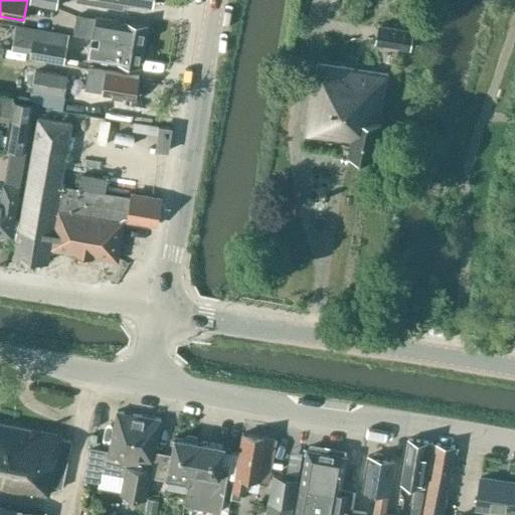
[(124,9),(125,1),(151,6),(152,0),(75,0),(75,1),(124,9)]
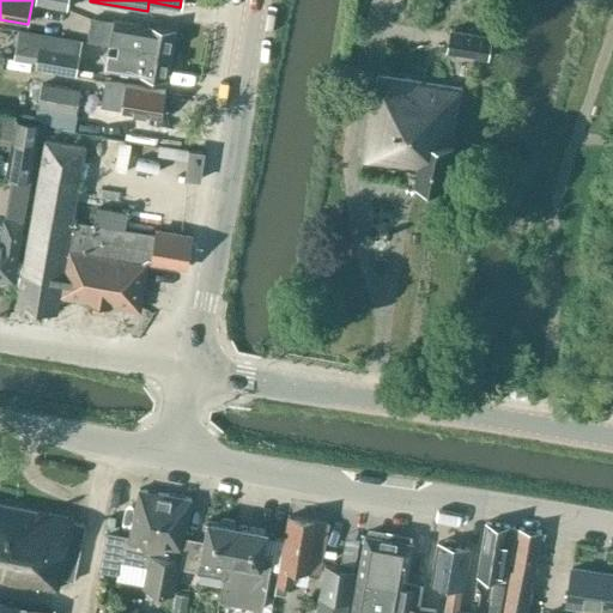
[(41,14),(40,24),(72,29),(73,19),(41,14)]
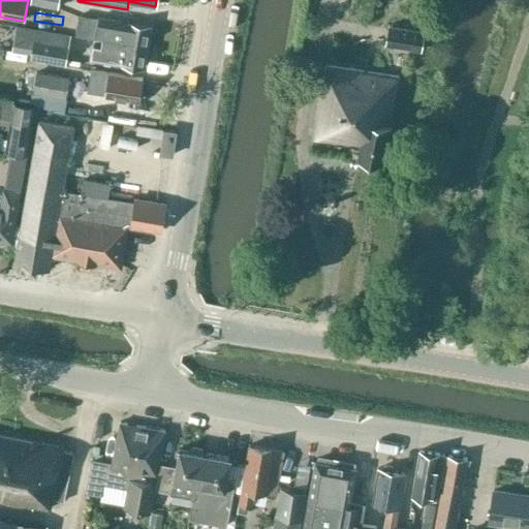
[(94,39),(147,48),(150,28),(98,18),(94,39)]
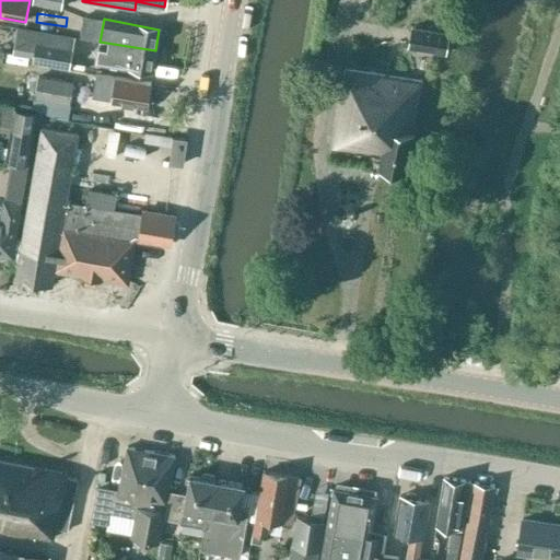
[(18,26),(12,54),(33,57),(37,30),(18,26)]
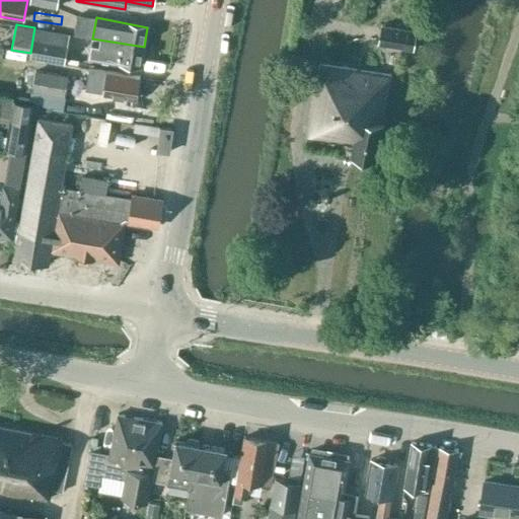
[(413,50),(416,30),(382,24),(379,45),(413,50)]
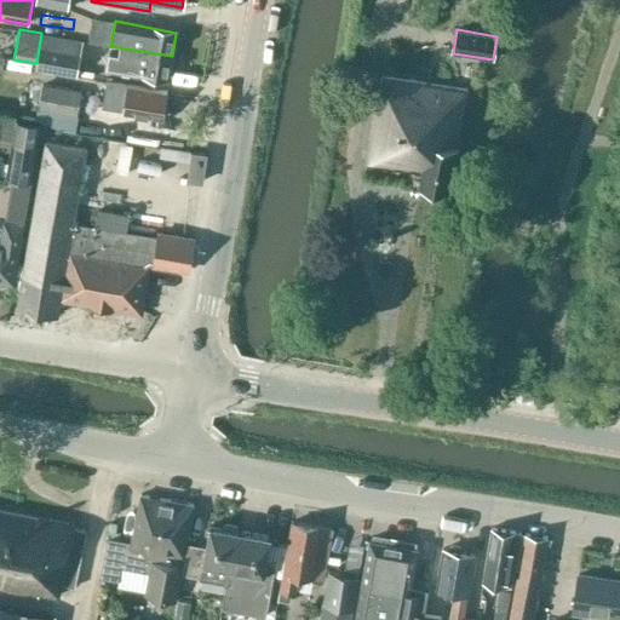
[(82,41),(41,33),(36,63),(35,69),(76,76),(82,41)]
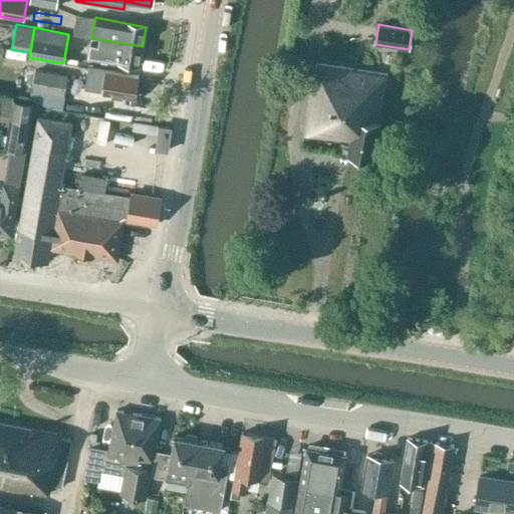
[(140,65),(143,46),(91,38),(88,56),(140,65)]
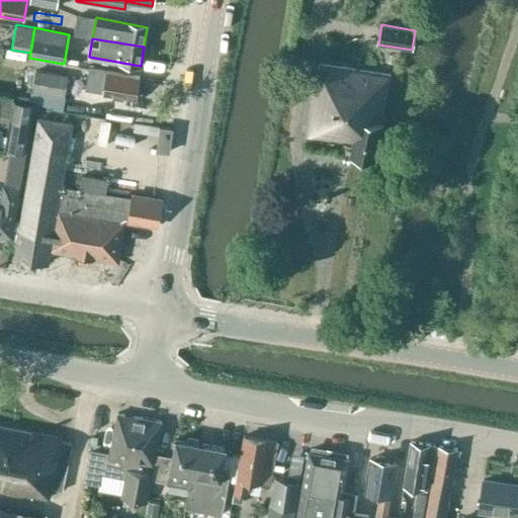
[(375,155),(389,74),(319,62),(308,133),(353,141),(351,151),(375,155)]
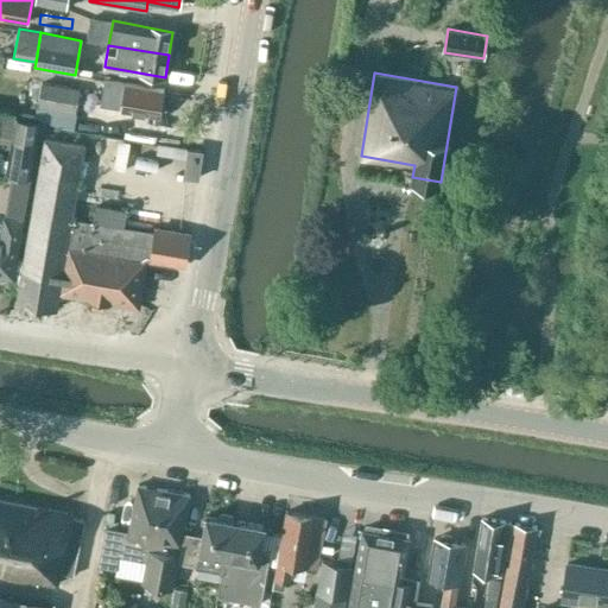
[(164,89),(124,83),(106,80),(103,90),(101,106),(120,108),(120,111),(160,116),(164,89)]
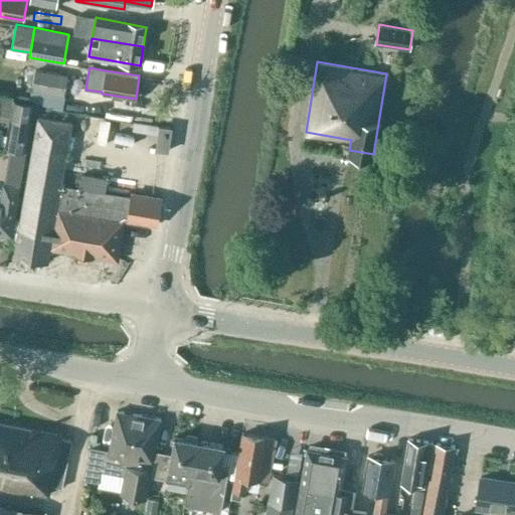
[(64,96),(65,86),(67,75),(35,69),(31,91),(64,96)]
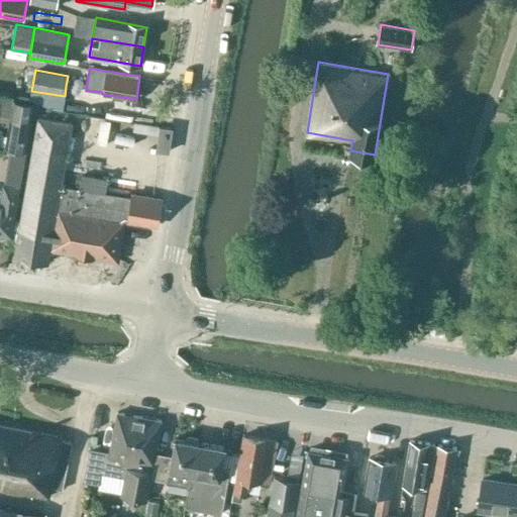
[(69,79),(68,102),(84,103),(85,79),(69,79)]
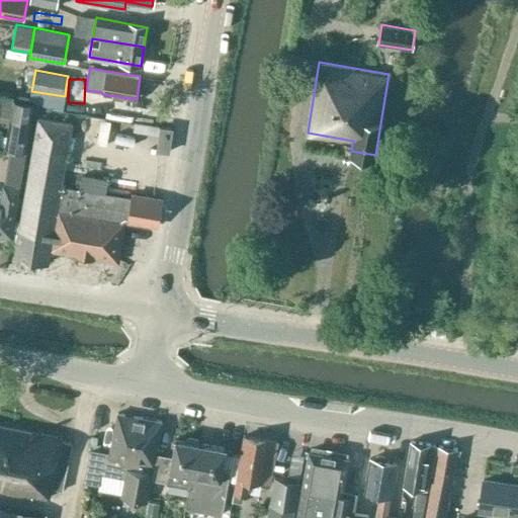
[(0,105),(10,108),(12,102),(13,97),(0,94),(0,95),(0,105)]
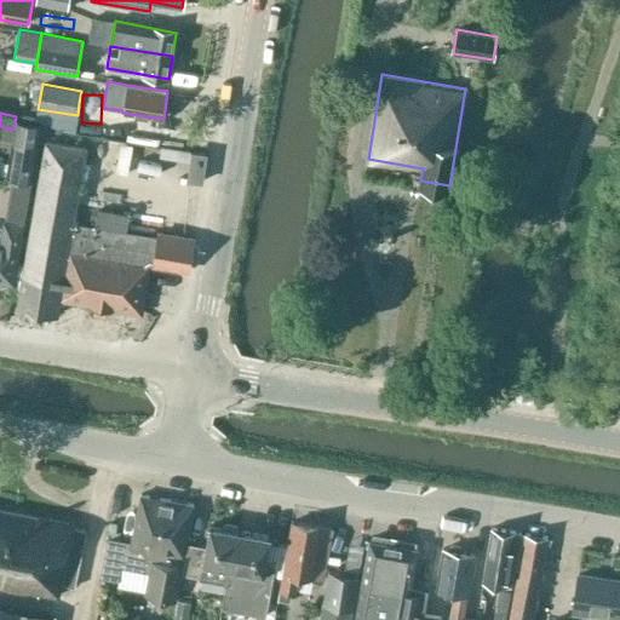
[(11,151),(6,178),(29,183),(39,126),(16,122),(15,130),(11,151)]
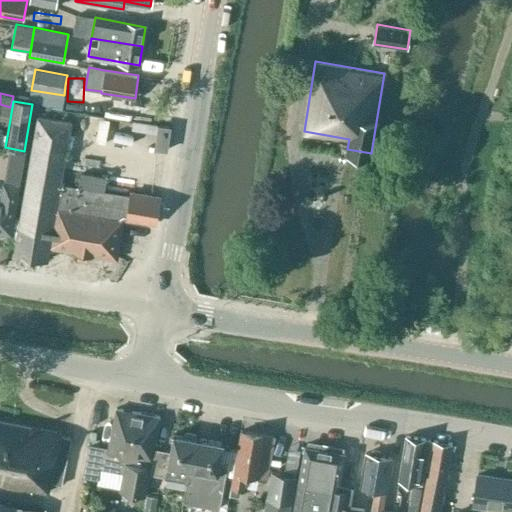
[(0,104),(0,123),(9,125),(12,107),(10,107),(0,104)]
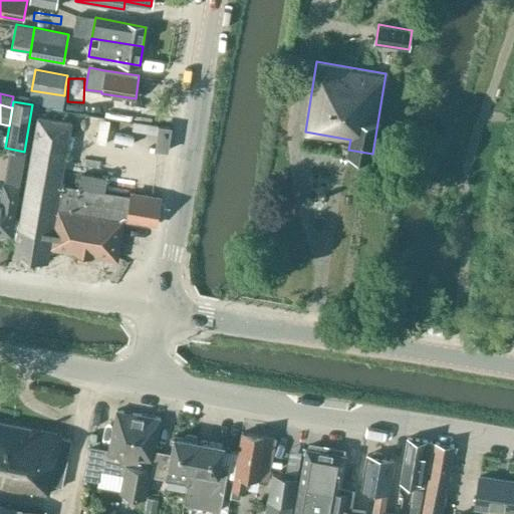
[(69,143),(72,125),(72,122),(37,116),(19,220),(15,219),(12,237),(11,247),(16,248),(14,255),(47,261),(49,249),(116,260),(123,219),(156,224),(160,198),(132,194),(131,198),(104,193),(107,177),(80,172),(77,189),(60,186),(68,143),(69,143)]
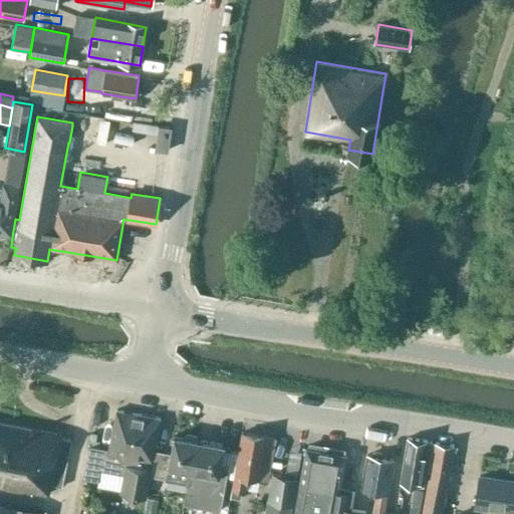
[(108,138),(108,126),(81,125),(80,137),(108,138)]
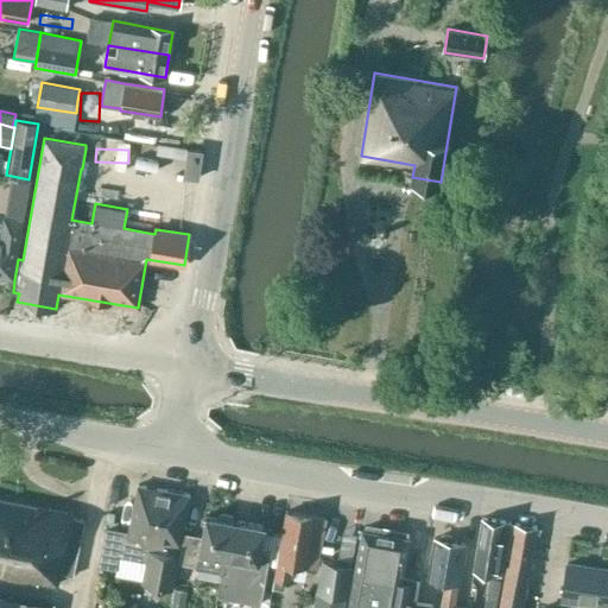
[(202,152),(192,151),(188,150),(184,176),(198,178),(202,152)]
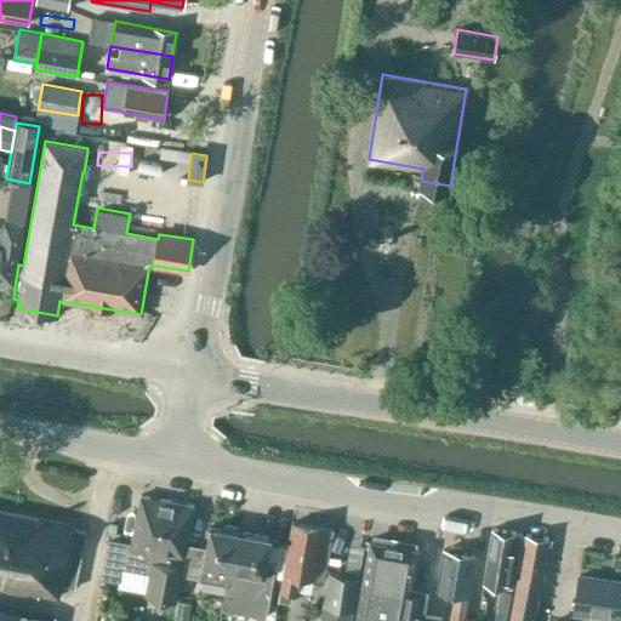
[(0,283),(13,285),(21,245),(24,224),(4,222),(3,229),(0,228),(0,283)]
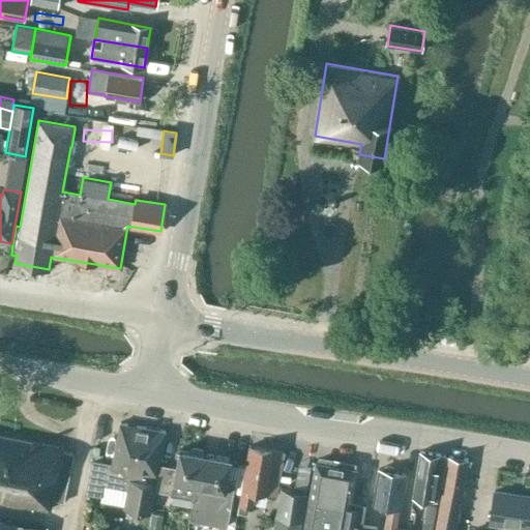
[(153,502),(154,502),(160,464),(160,465),(166,432),(120,423),(112,467),(90,463),(85,494),(101,497),(104,486),(126,490),(123,508),(151,513),(153,502)]
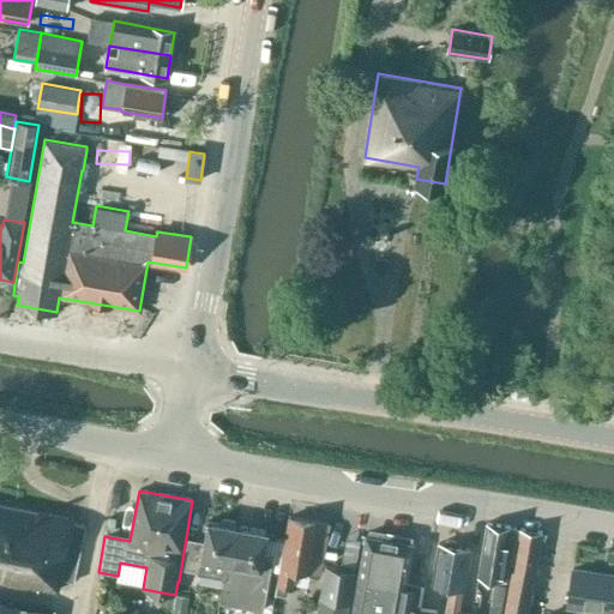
[(73,522),(74,519),(0,504),(0,583),(37,591),(38,588),(59,591),(61,579),(74,582),(86,527),(84,524),(73,522)]
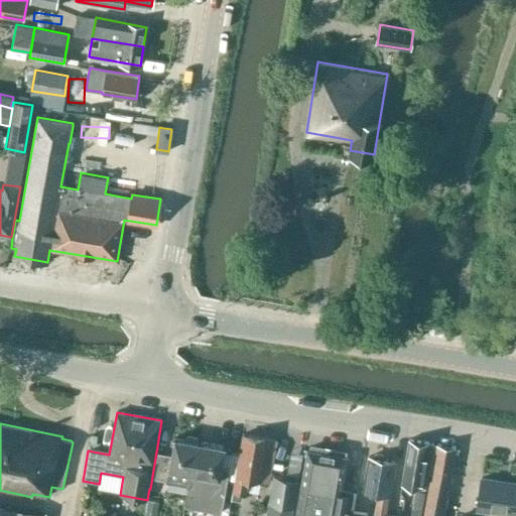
[(156,452),(152,478),(167,481),(188,485),(188,484),(190,485),(192,474),(194,474),(200,441),(197,436),(188,435),(184,438),(174,436),(171,455),(156,453),(156,452)]
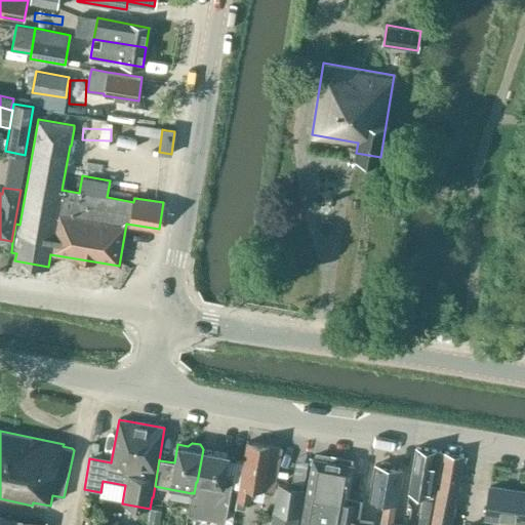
[(274,492),(282,449),(246,443),(243,462),(239,488),(237,499),(235,509),(245,511),(247,501),(250,501),(253,488),(274,492)]
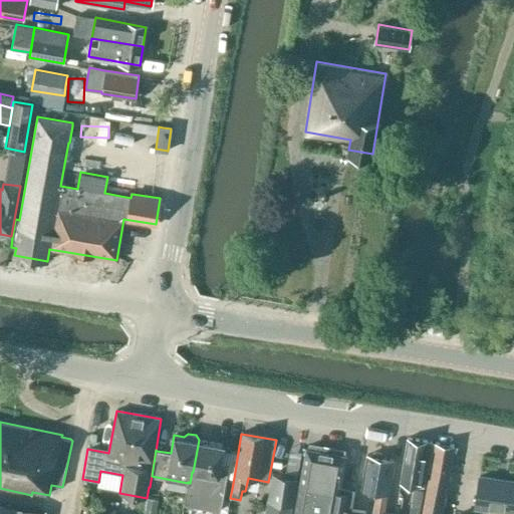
[(431,442),(416,440),(407,438),(403,465),(400,482),(424,487),(427,473),(429,474),(430,471),(426,470),(431,442)]
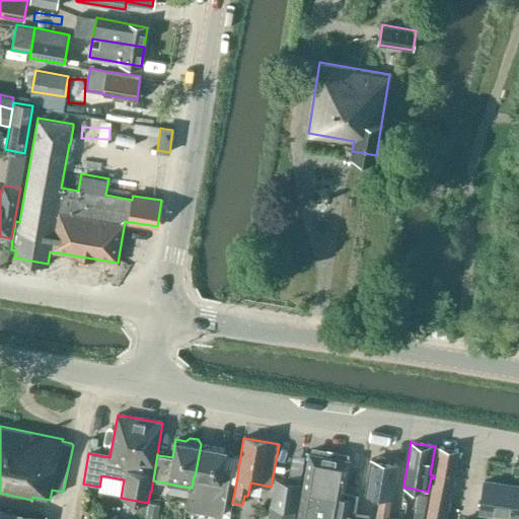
[(224,469),(226,455),(227,448),(201,444),(195,476),(194,476),(192,488),(190,487),(190,488),(186,509),(223,515),(230,470),(224,469)]
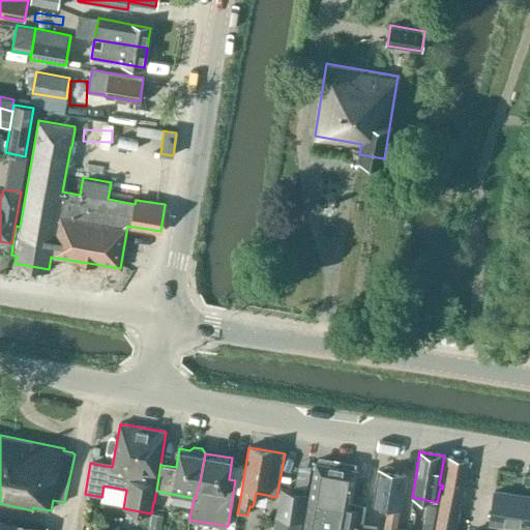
[(454,529),(468,460),(459,458),(444,455),(439,484),(443,486),(442,489),(434,529),(454,529)]
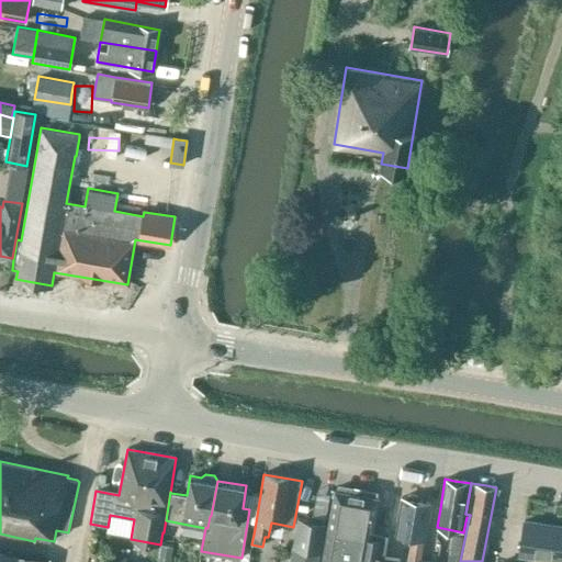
[(378,498),(375,497),(377,495),(364,493),(364,492),(350,490),(349,490),(338,489),(338,491),(335,490),(328,530),(326,530),(319,561),(400,561),(401,559),(386,557),(389,540),(371,537),(378,498)]
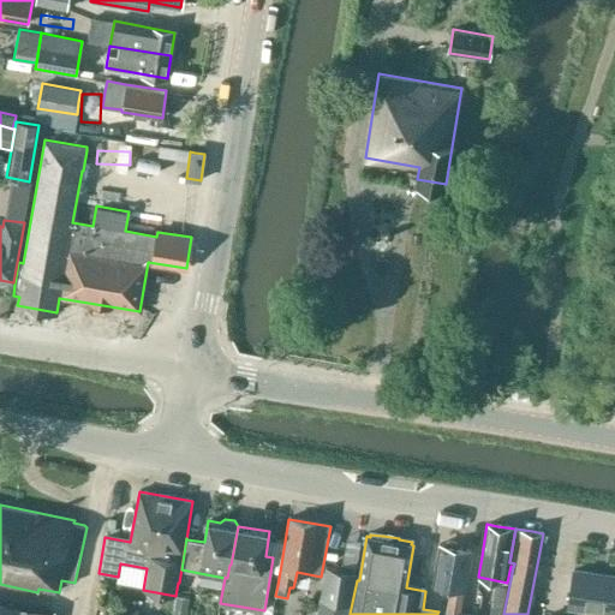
[(273,557),(270,571),(280,572),(285,542),(268,539),(266,556),(273,557)]
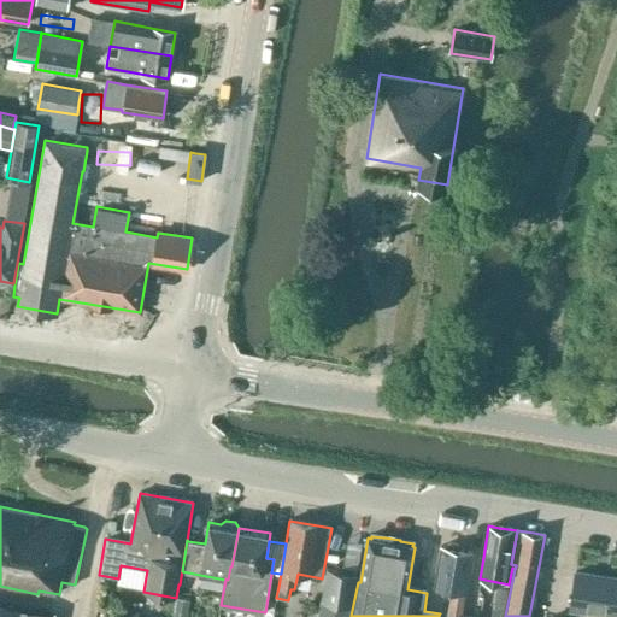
[(470,616),(460,616),(471,552),(458,550),(457,545),(448,544),(446,548),(441,547),(434,588),(451,591),(446,616),(470,616)]
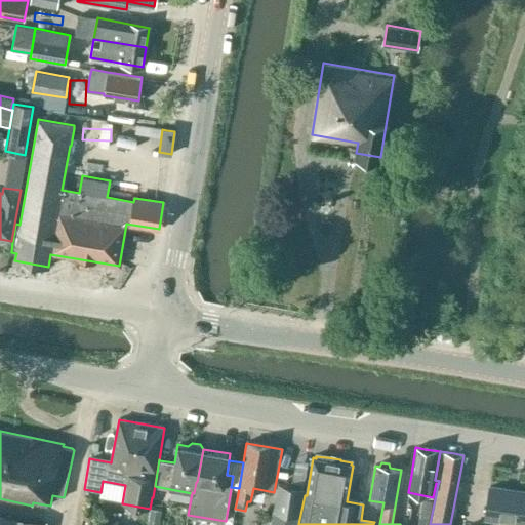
[(273,511),(270,524),(296,524),(299,516),(304,489),(278,484),(274,511),(273,511)]
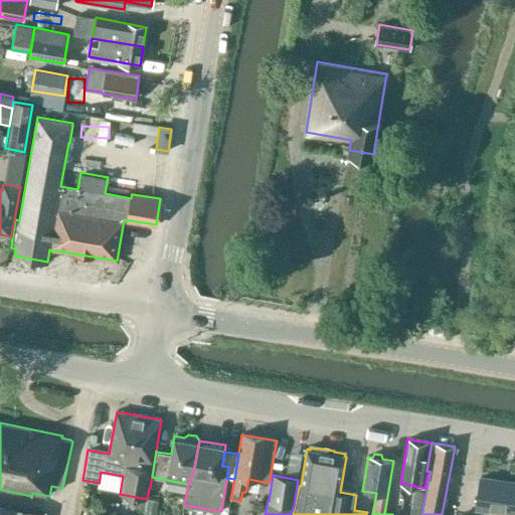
[(514,514),(514,482),(480,477),(474,514),(486,514),(487,511),(514,514)]
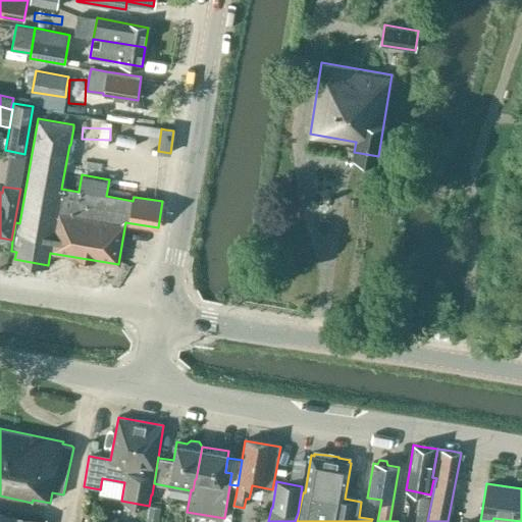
[(420,497),(417,514),(427,515),(429,499),(420,497)]
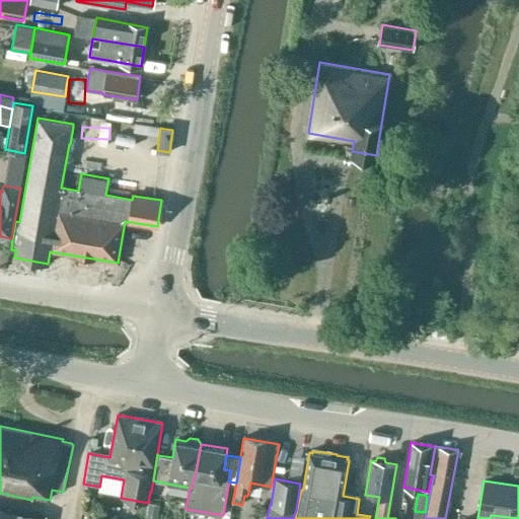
[(155,518),(158,505),(148,503),(145,518),(146,518),(155,518)]
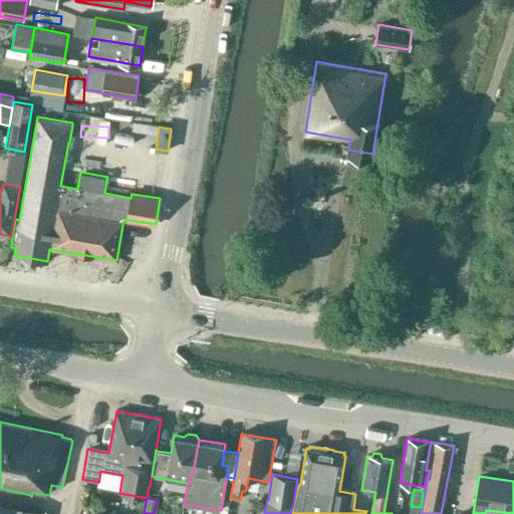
[(44,513),(45,511),(22,507),(0,502),(0,513),(44,513)]
